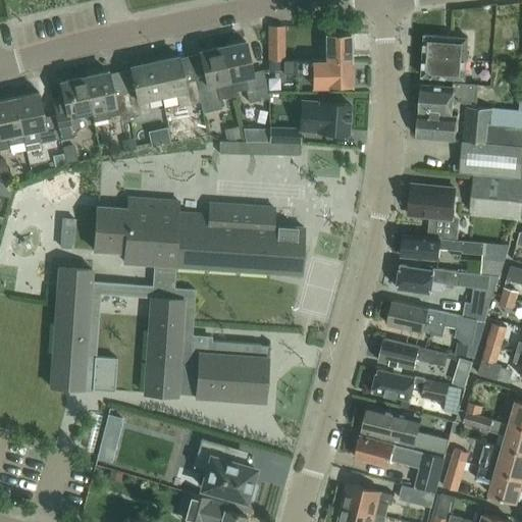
[(326,61),(350,61),(350,35),(326,35),(326,61)]
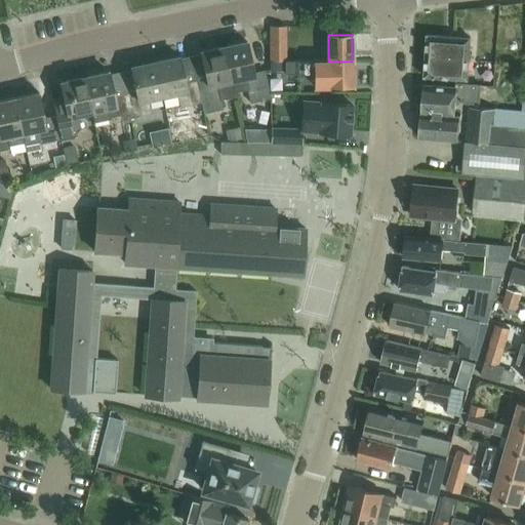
[(467,81),(470,39),(427,36),(423,78),(467,81)]
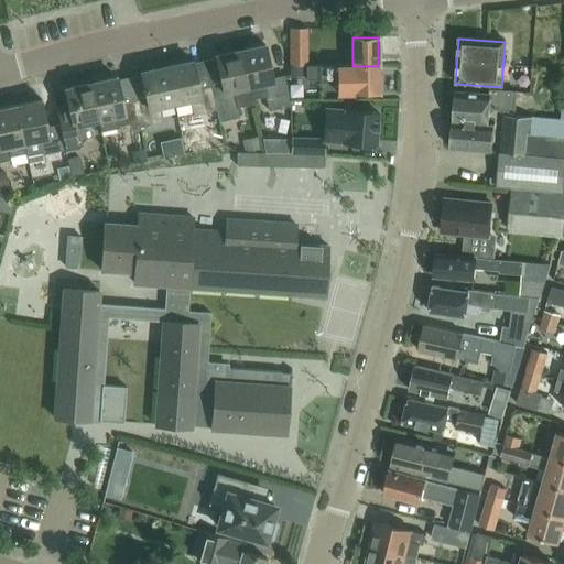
[(312,65),(311,42),(297,43),(299,66),(312,65)]
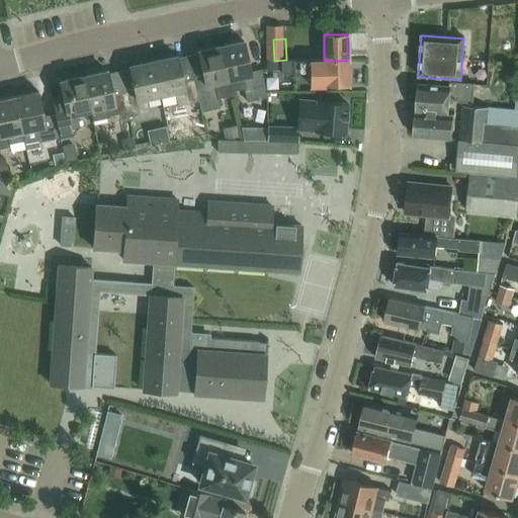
[(244,41),(221,47),(228,80),(231,92),(244,89),(247,102),(267,98),(261,70),(251,73),(244,41)]
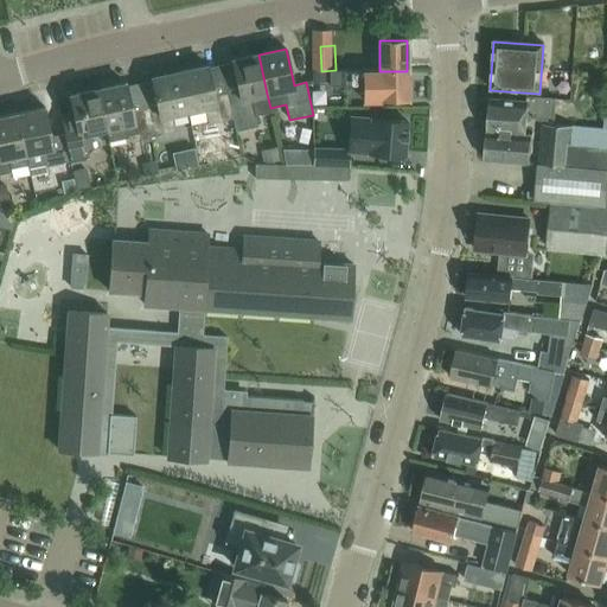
[(267,94),(259,55),(231,61),(241,101),(229,104),(232,120),(235,132),(257,127),(255,116),(270,113),(269,108),(270,108),(267,94)]
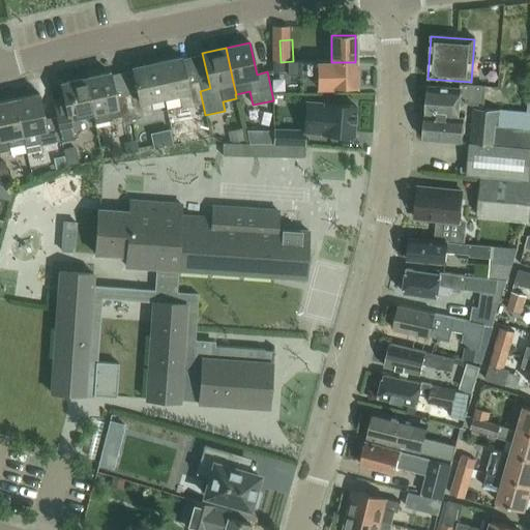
[(180,58),(156,63),(164,97),(178,94),(181,109),(203,105),(200,91),(198,80),(186,83),(180,58)]
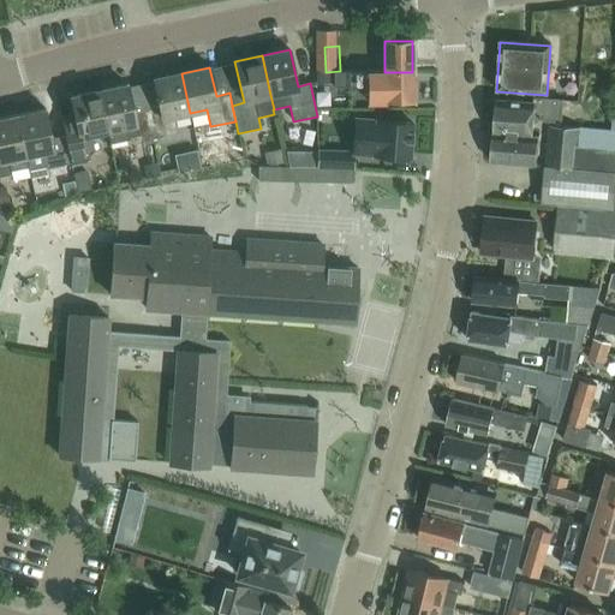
[(412,72),(384,72),(338,72),(336,88),(384,88),(386,103),(412,102),(412,72)]
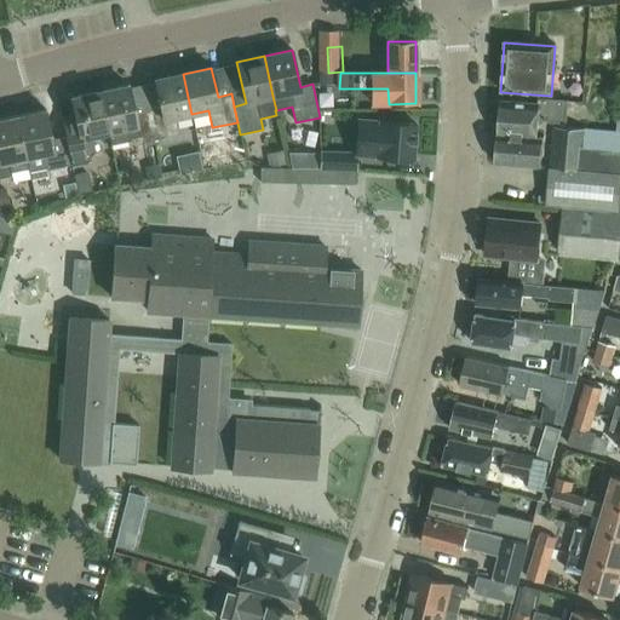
[(191,114),(183,74),(154,80),(161,109),(148,112),(154,141),(178,135),(174,118),(191,114)]
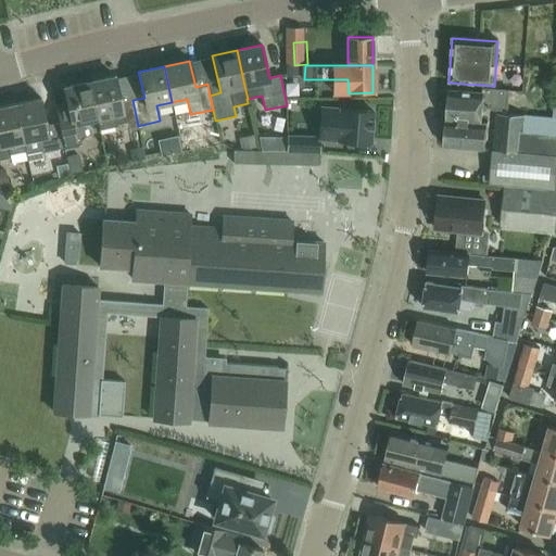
[(138,126),(133,100),(121,103),(114,77),(89,83),(97,118),(100,130),(115,127),(115,130),(138,126)]
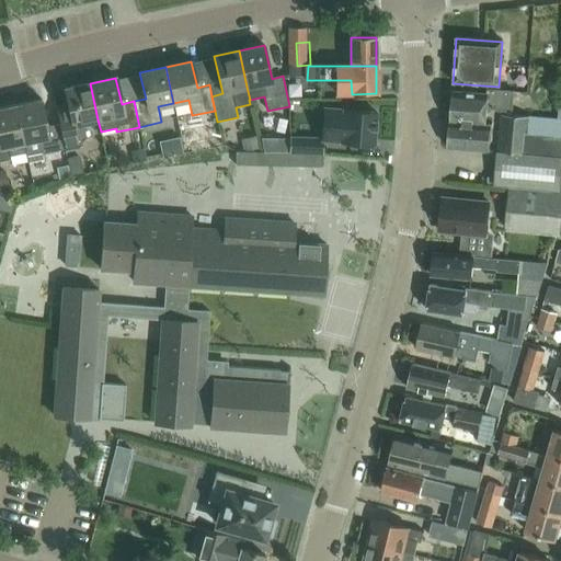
[(64,89),(68,104),(56,107),(59,124),(65,150),(82,146),(81,139),(87,138),(82,123),(98,119),(90,83),(64,89)]
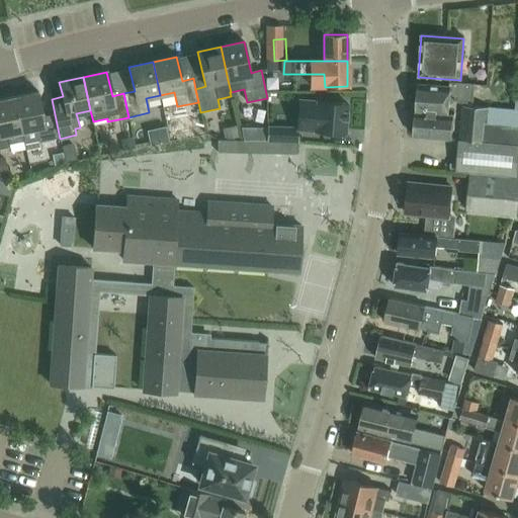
[(418,84),(415,112),(450,115),(450,114),(449,114),(450,101),(472,103),(475,85),(450,83),(450,87),(418,84)]
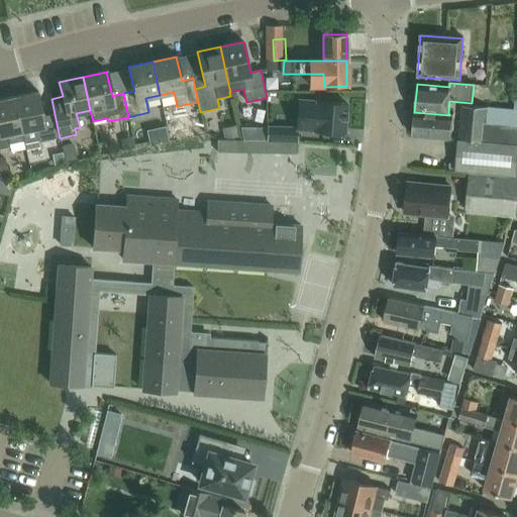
[(60,138),(55,114),(43,117),(37,92),(14,97),(22,131),(23,131),(25,143),(38,140),(38,142),(60,138)]
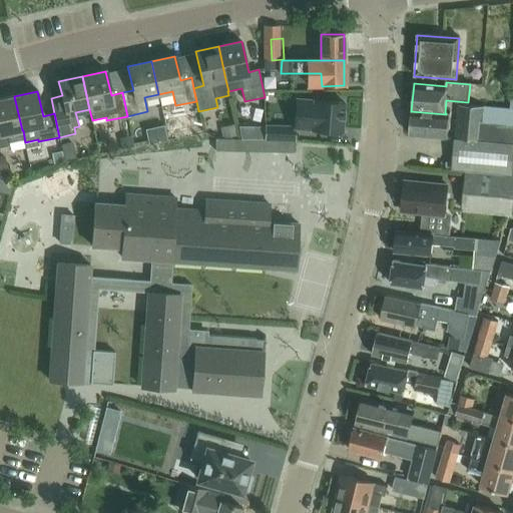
[(22,130),(14,96),(0,99),(0,147),(9,146),(8,142),(23,139),(23,142),(25,142),(23,130),(22,130)]
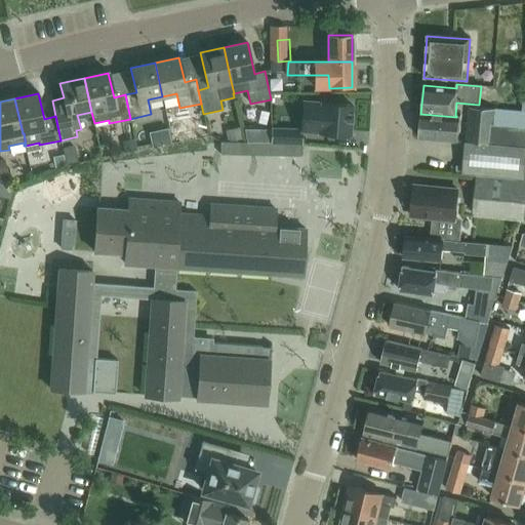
[(272,128),(271,144),(300,145),(301,132),(350,135),(352,106),(305,102),(303,128),(272,128)]
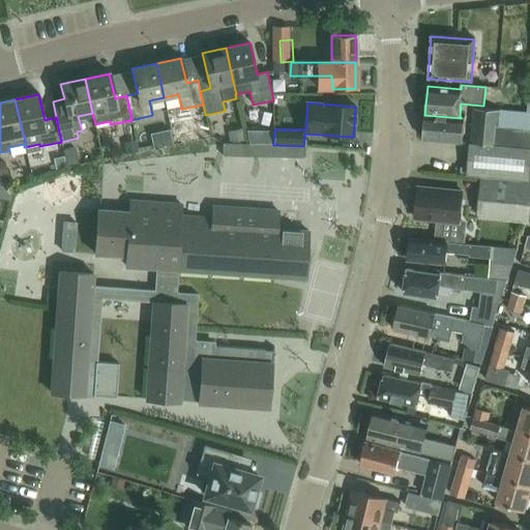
[(473,109),(471,144),(468,176),(528,180),(529,156),(529,129),(499,127),(500,111),(473,109)]
